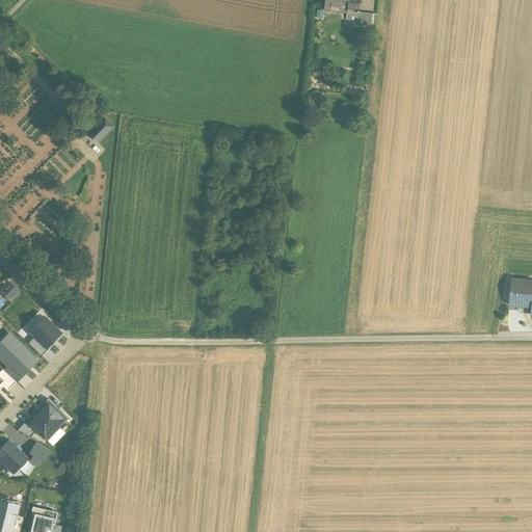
[(324,0),(324,6),(329,6),(347,8),(348,8),(348,0),(324,0)]
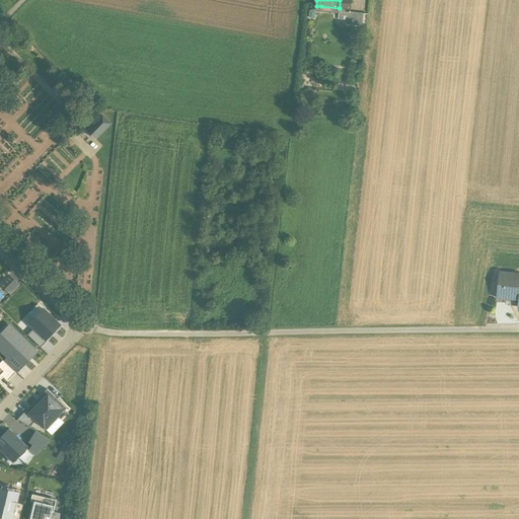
[(351,0),(340,0),(340,8),(339,8),(339,11),(350,12),(351,0)]
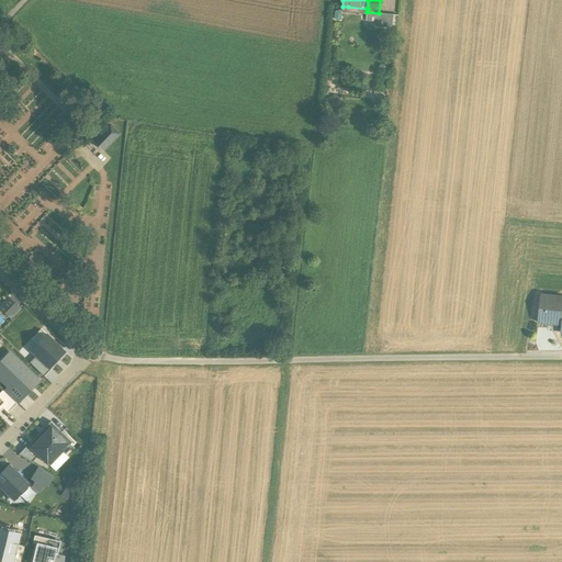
[(379,13),(367,12),(366,21),(378,22),(379,13)]
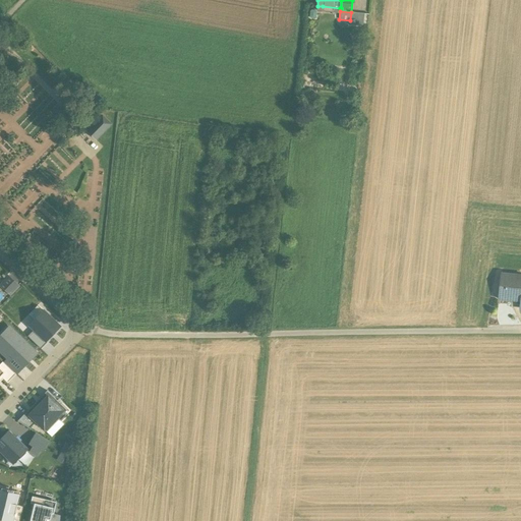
[(364,13),(351,12),(350,20),(350,23),(363,25),(364,13)]
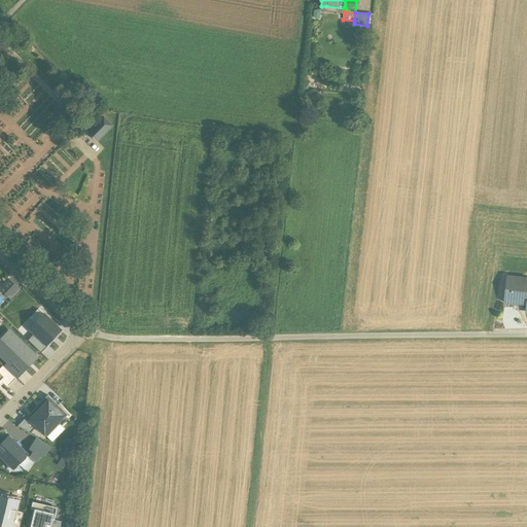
[(99,141),(113,125),(104,115),(89,132),(99,141)]
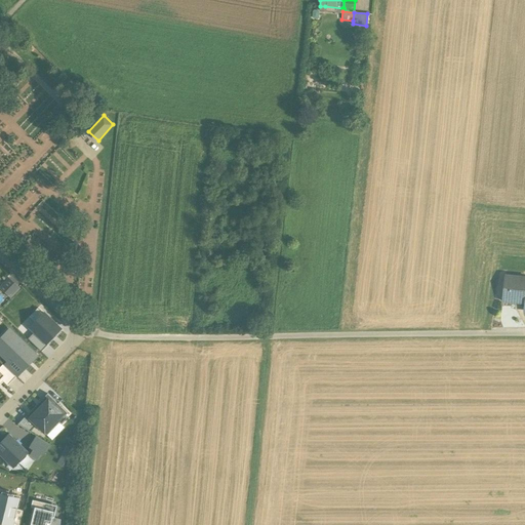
[(524,278),(503,277),(501,301),(524,304),(523,311),(524,310),(524,278)]
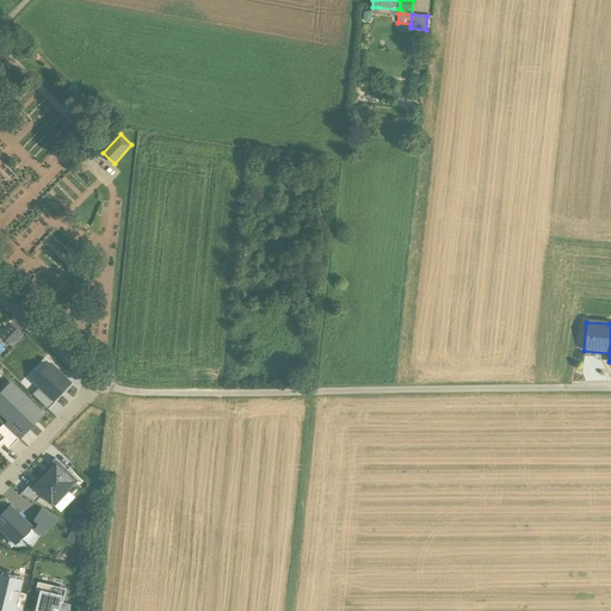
[(20,333),(11,325),(1,335),(11,344),(20,333)]
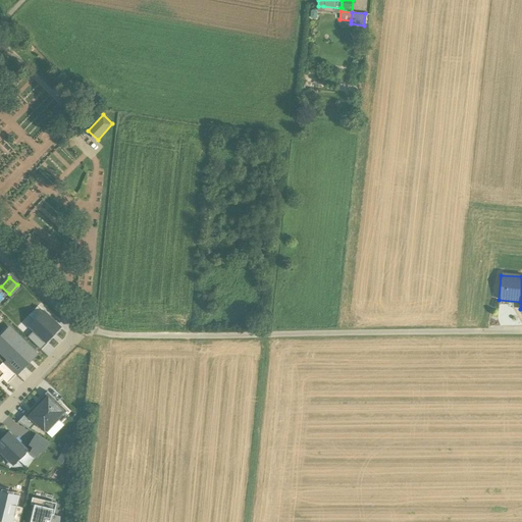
[(59,326),(44,312),(31,326),(35,330),(46,341),(59,326)]
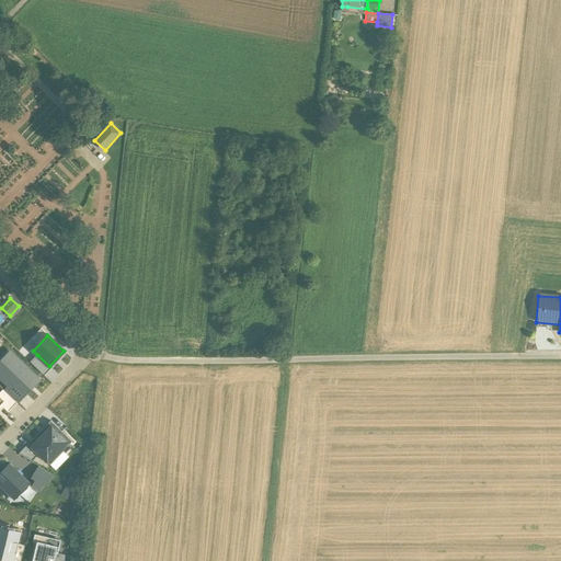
[(50,367),(49,366),(37,355),(30,363),(44,375),(50,367)]
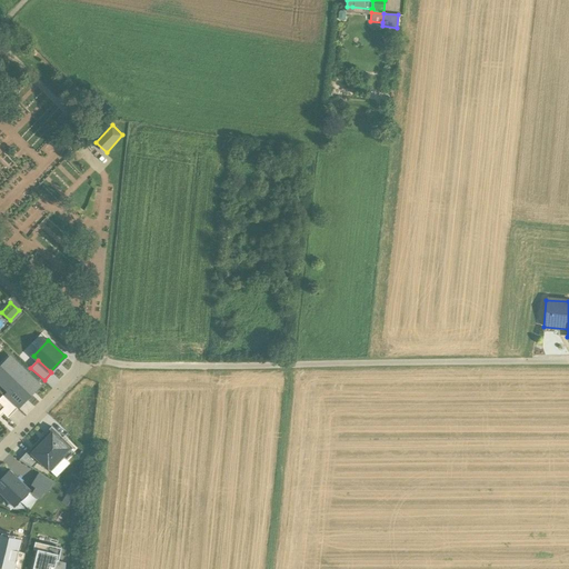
[(13,361),(0,375),(0,382),(9,391),(12,388),(23,399),(38,385),(13,361)]
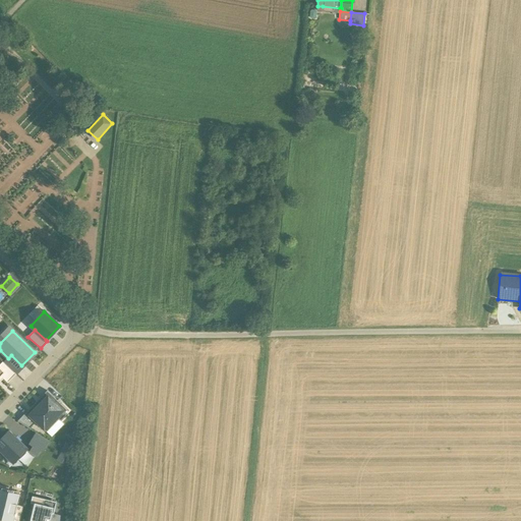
[(8,358),(5,361),(17,372),(23,367),(21,365),(11,355),(8,358)]
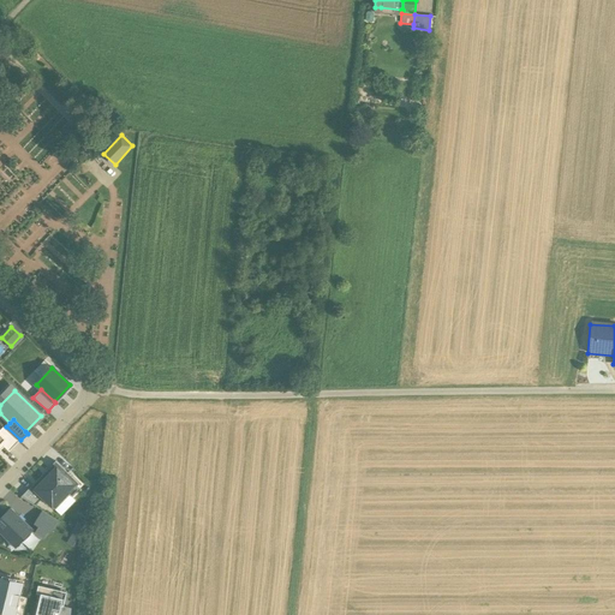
[(18,442),(4,428),(0,430),(0,434),(6,440),(1,445),(5,447),(10,452),(18,442)]
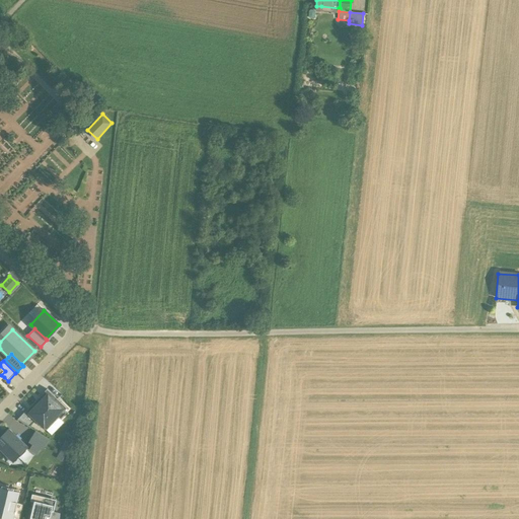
[(34,422),(45,432),(59,418),(61,420),(67,414),(65,412),(67,409),(47,389),(24,413),(34,422)]
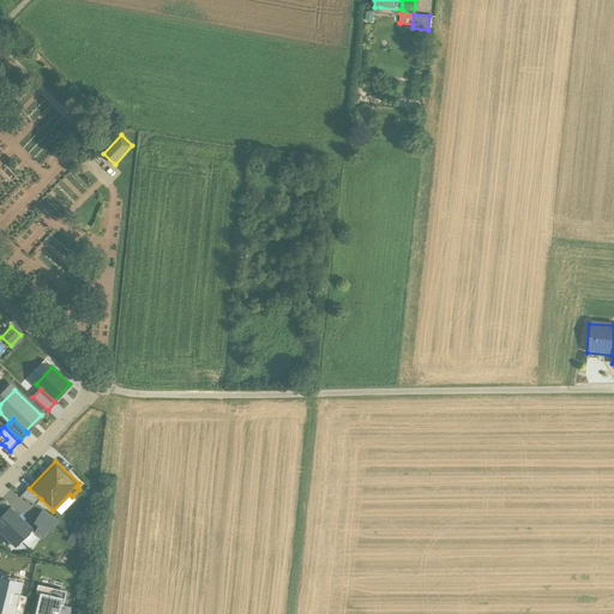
[(35,505),(41,499),(29,488),(20,497),(35,505)]
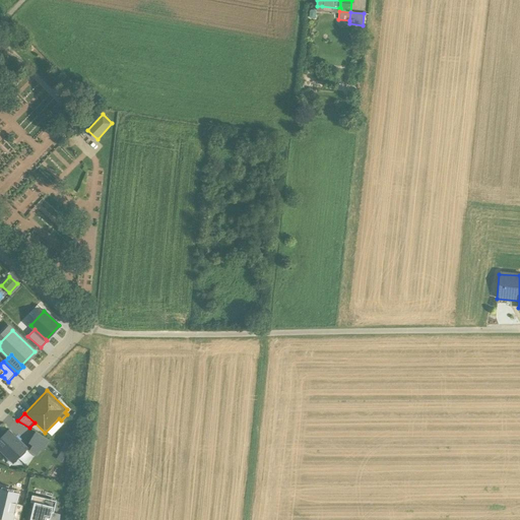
[(9,430),(0,439),(0,450),(12,463),(28,448),(9,430)]
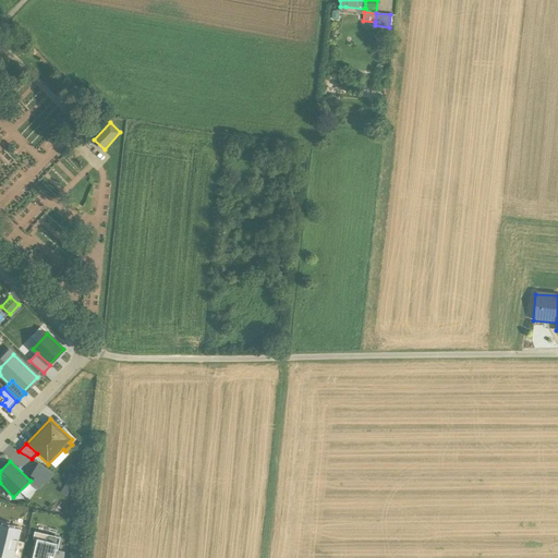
[(45,485),(52,473),(38,463),(29,476),(34,480),(32,485),(39,489),(43,484),(45,485)]
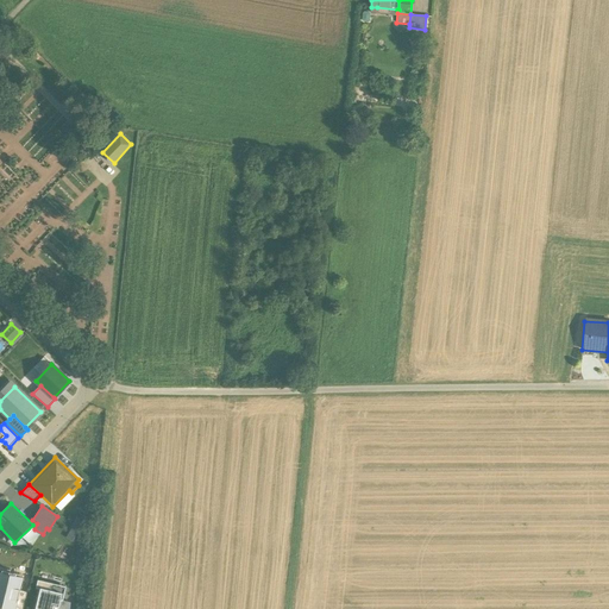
[(10,573),(0,570),(0,606),(11,608),(14,608),(16,608),(20,590),(23,579),(8,576),(10,573)]
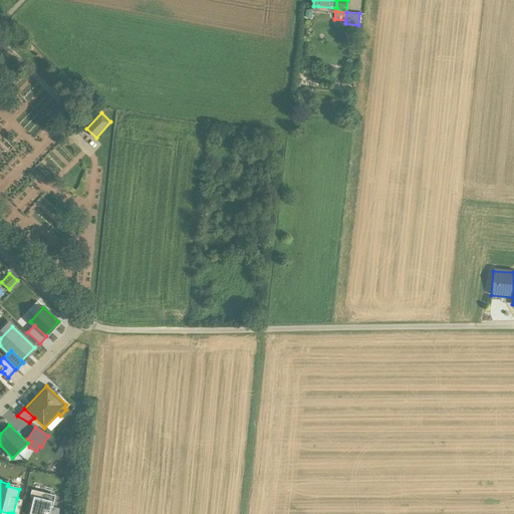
[(53,507),(56,495),(32,490),(30,497),(32,497),(28,513),(43,513),(44,512),(50,513),(51,506),(53,507)]
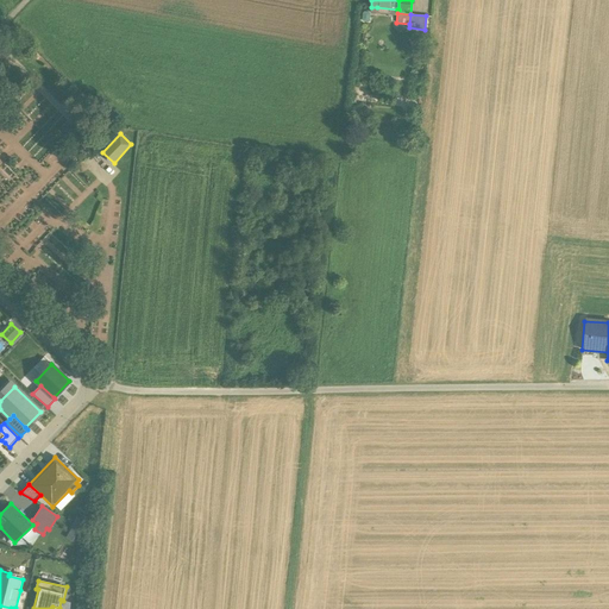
[(19,608),(23,608),(27,592),(20,590),(16,608),(19,608)]
